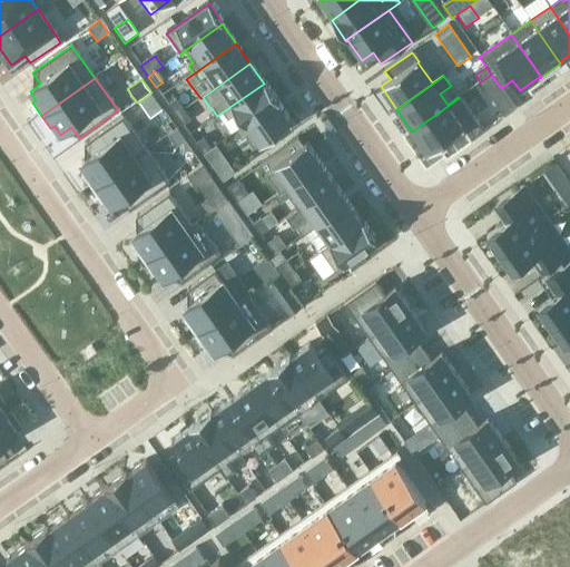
[(264,84),(222,113),(223,114),(227,120),(236,115),(244,126),(277,103),(278,101),(265,82),(264,84)]
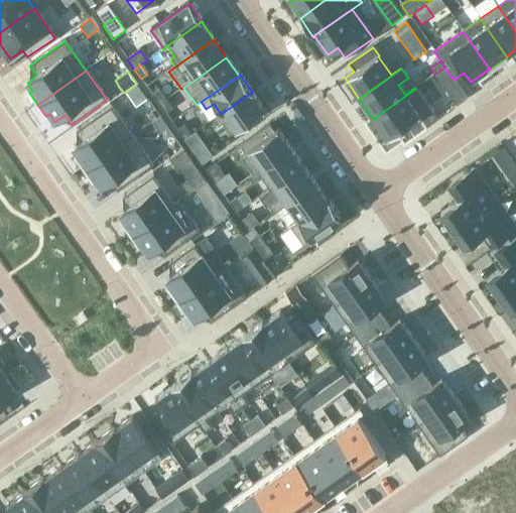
[(125,93),(132,103),(143,94),(137,84),(125,93)]
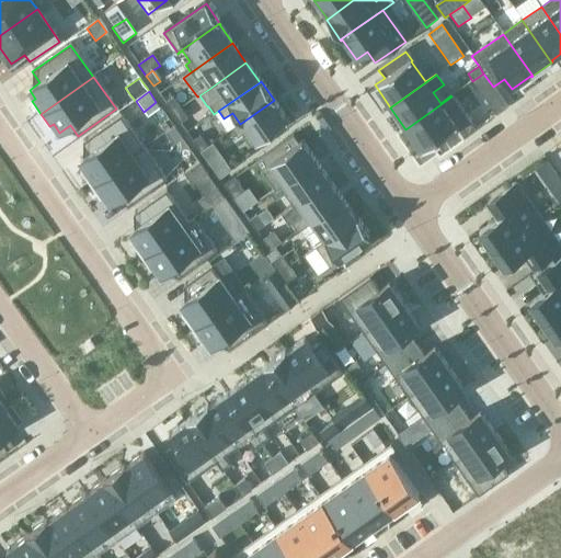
[(488,101),(497,115),(507,107),(499,93),(488,101)]
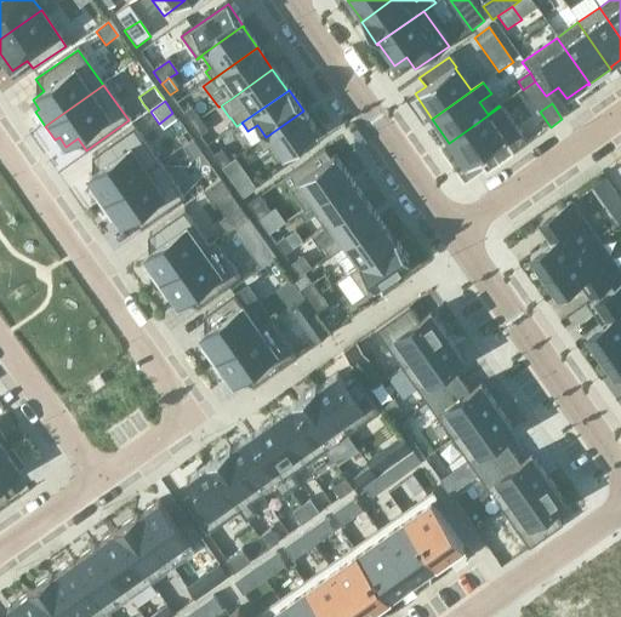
[(500,107),(449,143),(467,167),(477,160),(486,172),(527,144),(500,107)]
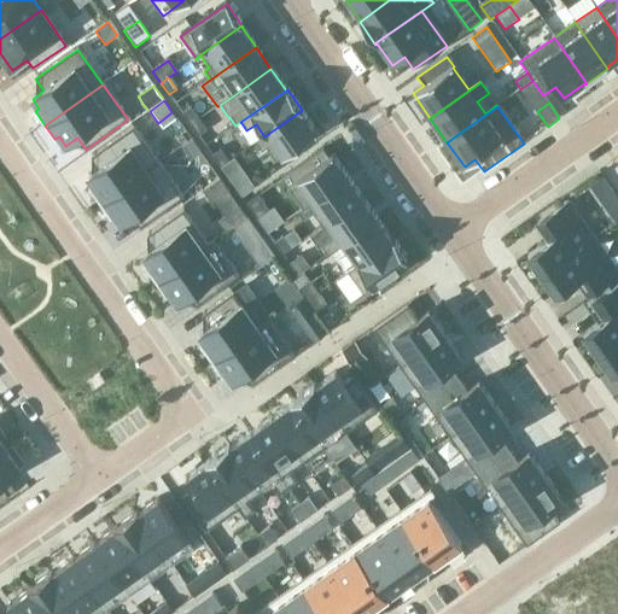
[(190,109),(182,113),(191,126),(198,120),(190,109)]
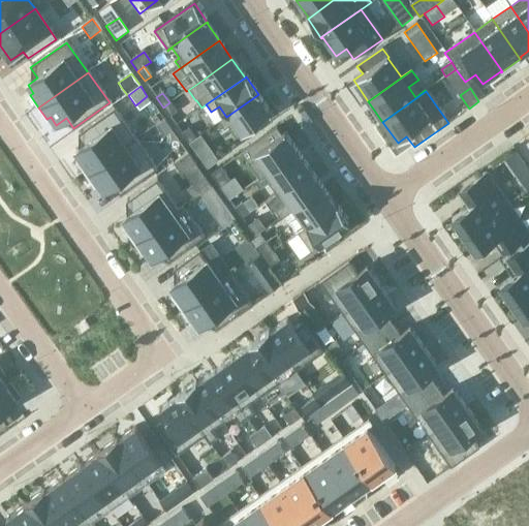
[(236,138),(271,115),(257,95),(219,123),(224,130),(228,127),(236,138)]
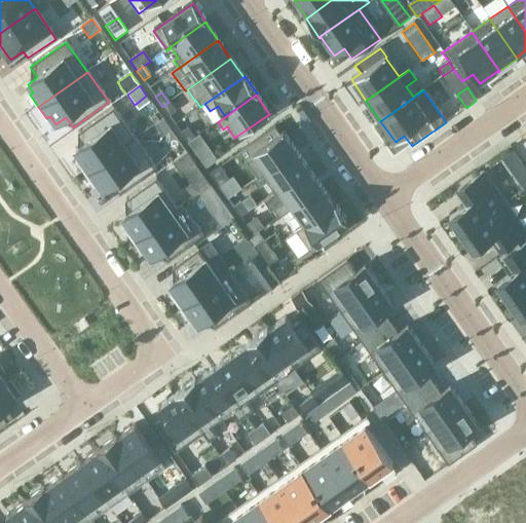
[(176,112),(168,102),(162,107),(168,116),(176,112)]
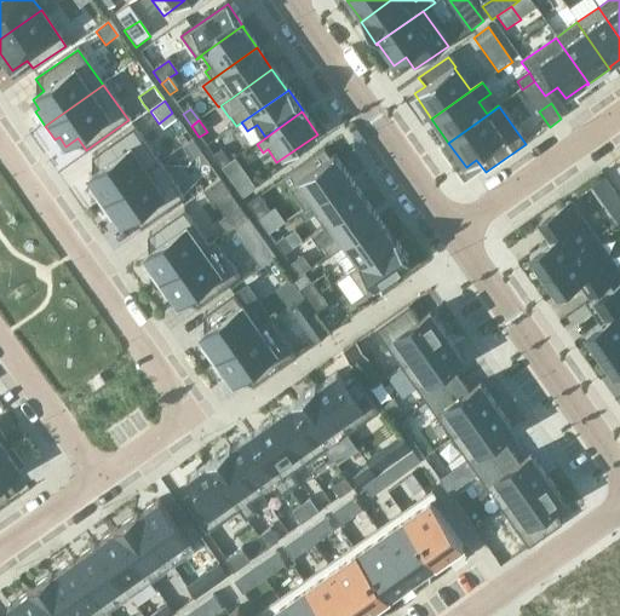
[(133,128),(92,159),(99,170),(89,178),(95,188),(91,190),(101,205),(159,163),(133,128)]
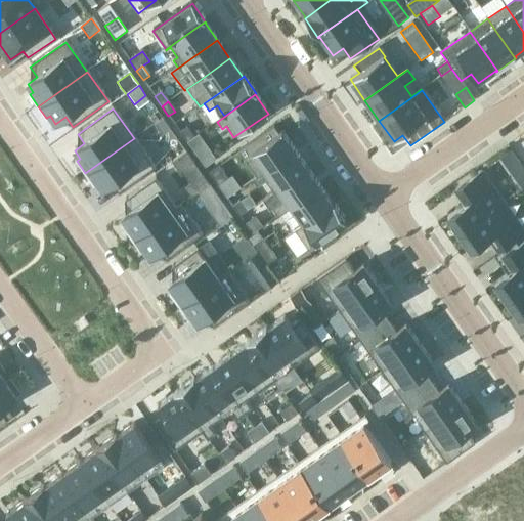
[(154,125),(162,136),(170,131),(162,119),(154,125)]
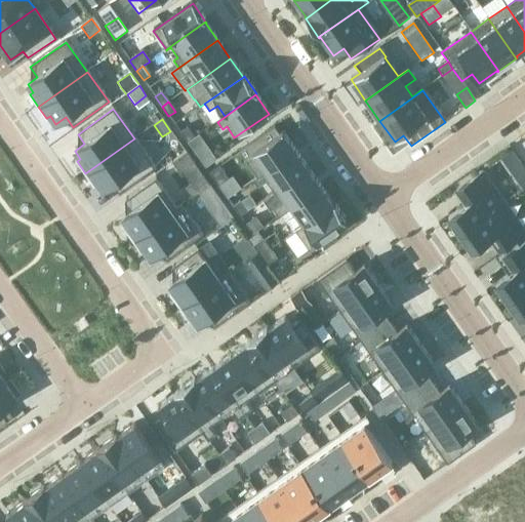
[(187,128),(180,133),(188,143),(194,138),(187,128)]
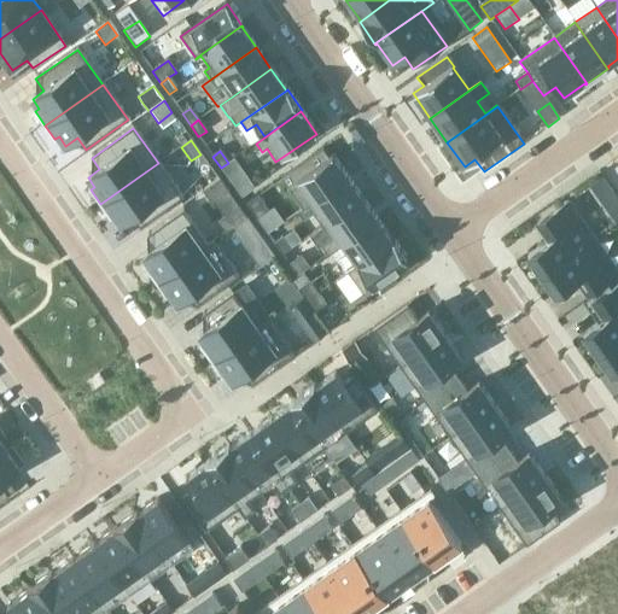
[(302,210),(348,177),(332,156),(328,158),(324,151),(281,180),(286,187),(302,210)]
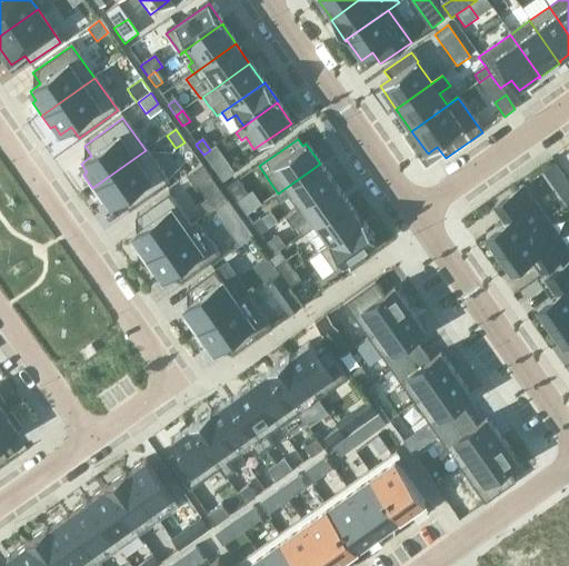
[(203,155),(211,166),(221,158),(215,147),(203,155)]
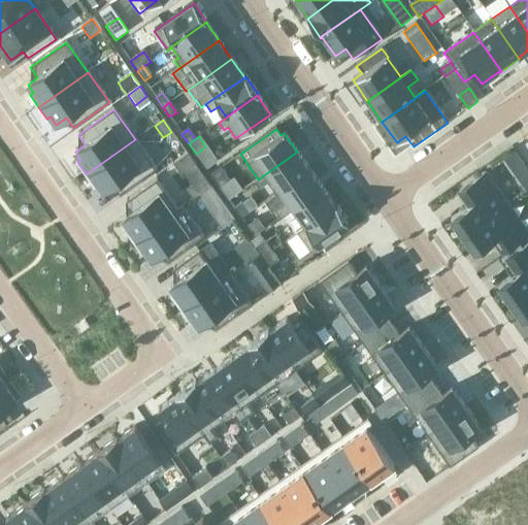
[(86,174),(94,187),(98,184),(103,192),(113,186),(121,195),(157,170),(135,139),(86,174)]
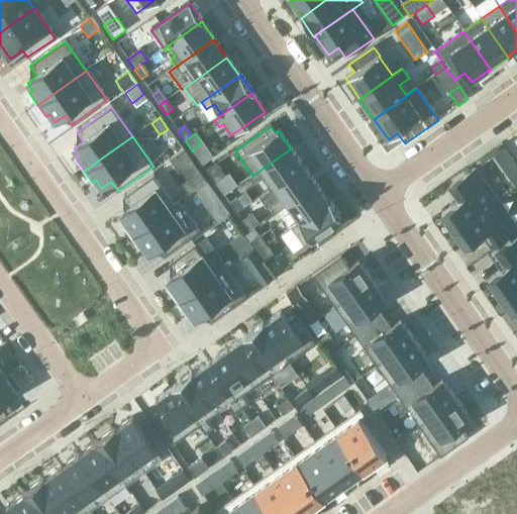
[(291,148),(252,176),(248,179),(252,186),(262,180),(270,191),(303,167),(291,148)]
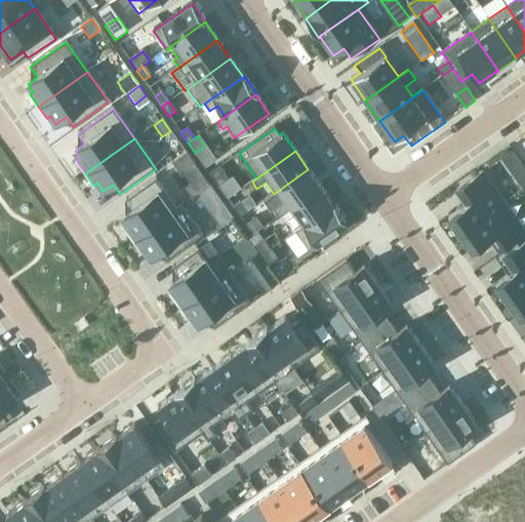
[(186,153),(171,163),(179,173),(194,163),(186,153)]
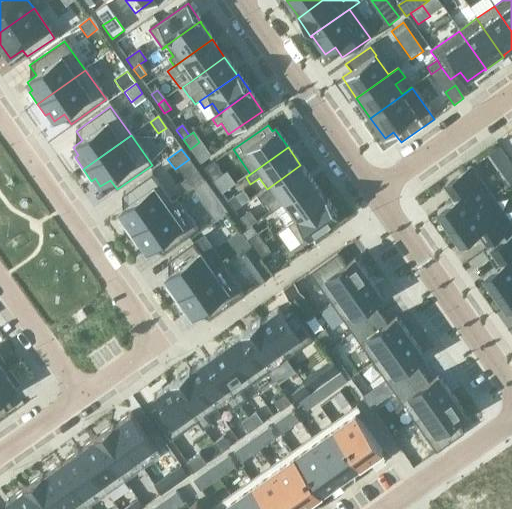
[(223,175),(213,163),(204,169),(213,182),(223,175)]
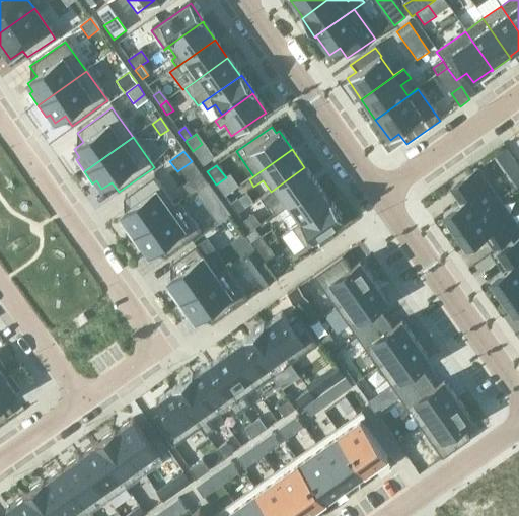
[(317,186),(304,167),(271,192),(278,202),(270,207),(275,215),(279,212),(317,186)]
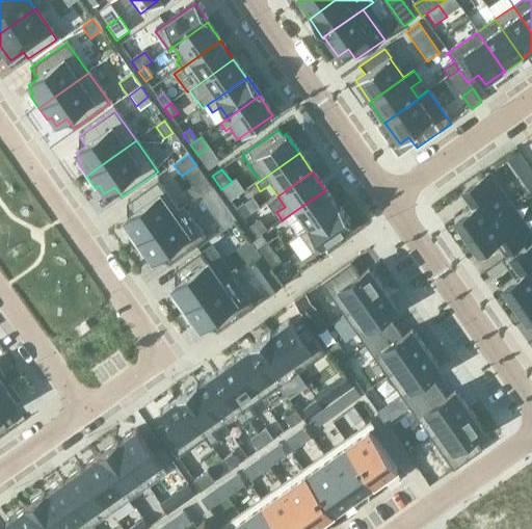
[(521,180),(529,192),(531,189),(531,174),(531,173),(521,180)]
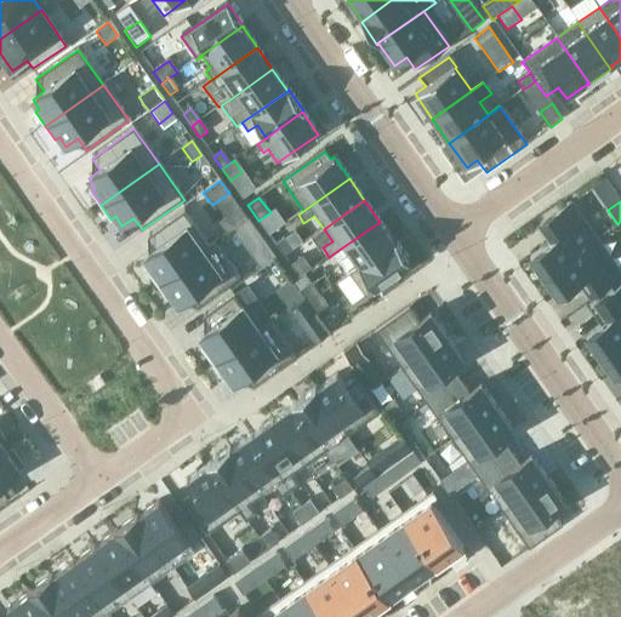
[(551,244),(530,258),(543,278),(596,240),(571,205),(539,228),(551,244)]
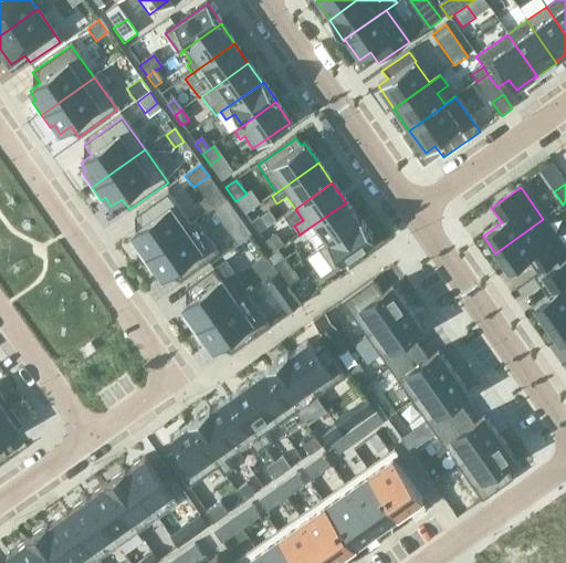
[(142,228),(132,236),(137,244),(134,247),(143,259),(190,227),(167,194),(135,217),(142,228)]
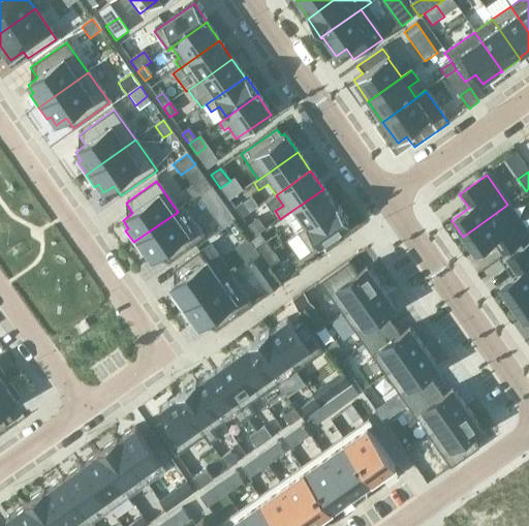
[(323,189),(284,216),(298,235),(336,207),(323,189)]
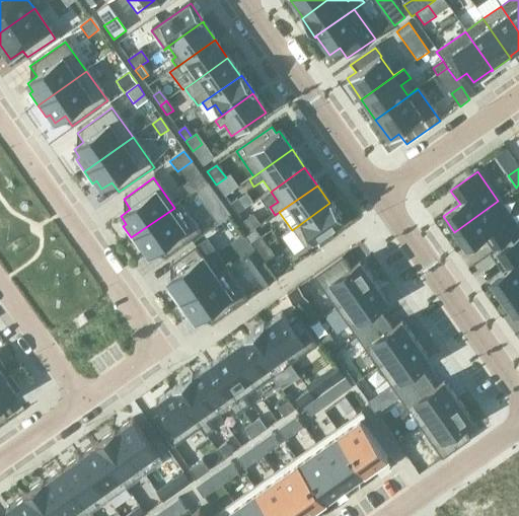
[(236,201),(230,205),(237,215),(243,210),(236,201)]
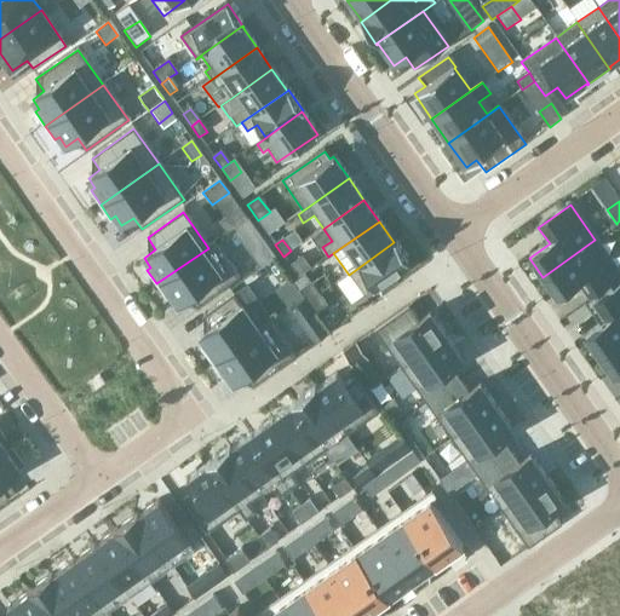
[(543,277),(556,295),(577,281),(587,298),(619,276),(595,240),(543,277)]
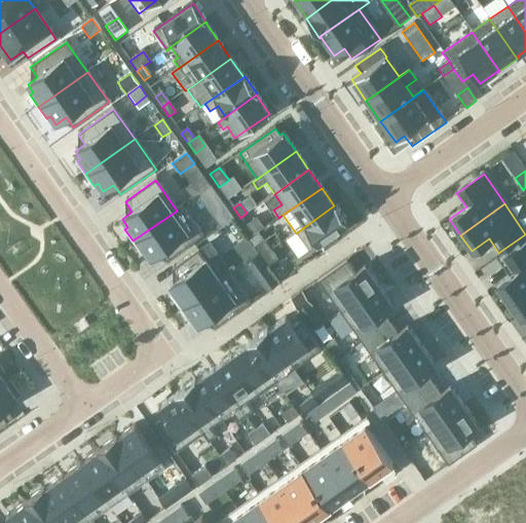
[(348,224),(335,204),(334,206),(296,233),(309,252),(348,224)]
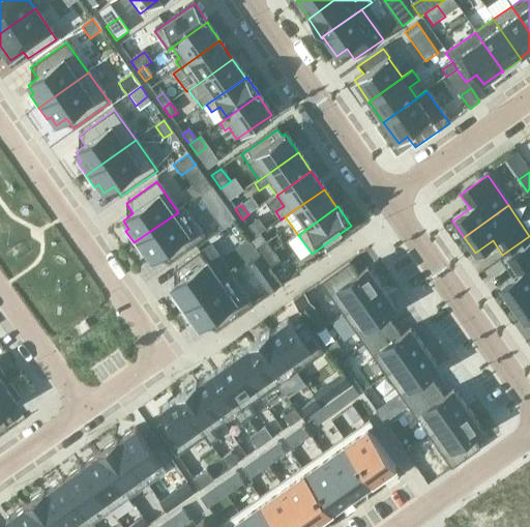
[(134,242),(142,255),(146,253),(151,261),(162,254),(169,264),(205,238),(183,208),(178,212),(134,242)]
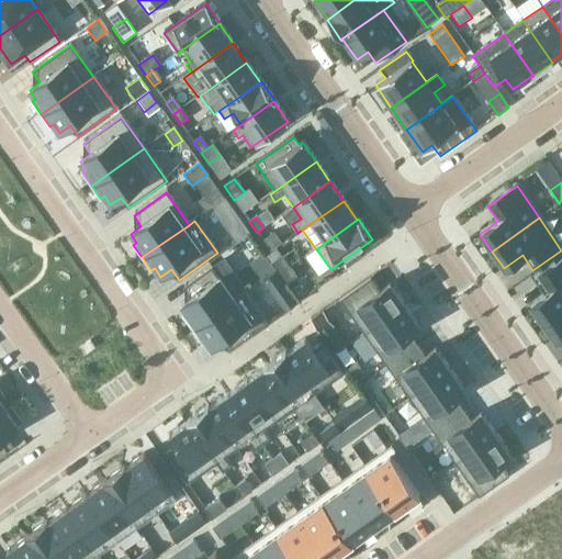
[(239,221),(227,230),(237,244),(249,235),(239,221)]
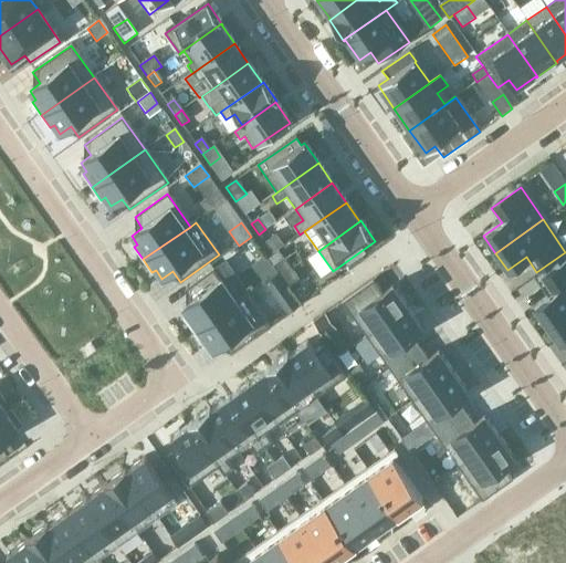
[(275,235),(264,242),(272,253),(283,246),(275,235)]
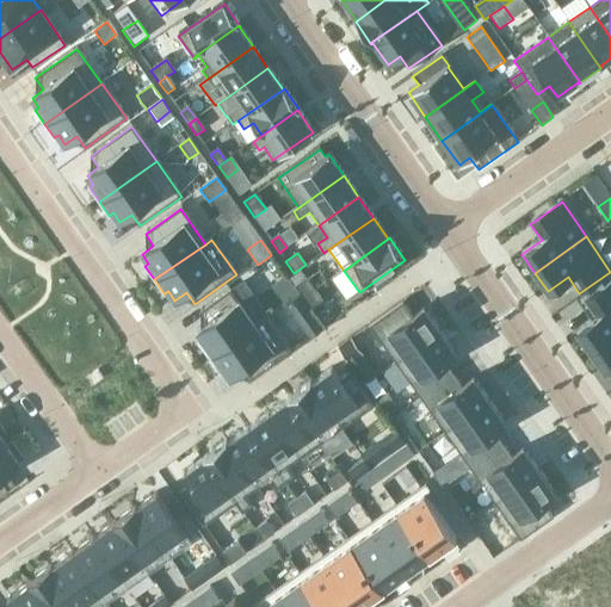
[(284,305),(300,295),(295,287),(288,278),(287,276),(271,286),(284,305)]
